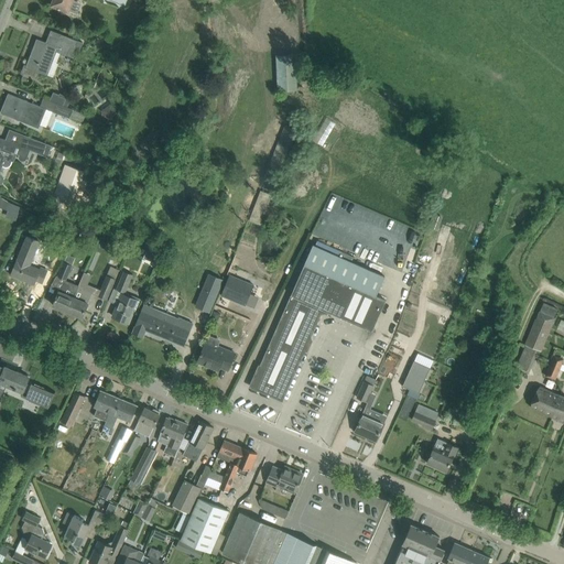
[(53,0),(52,6),(62,10),(68,12),(68,11),(76,13),(80,3),(73,0),(53,0)]
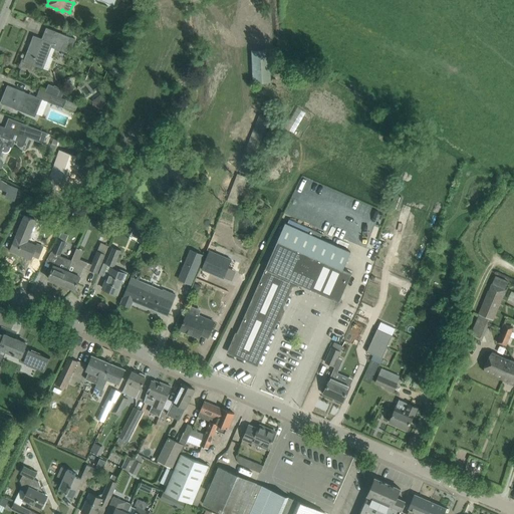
[(70,36),(55,31),(46,27),(42,39),(34,36),(33,36),(35,37),(31,49),(29,48),(24,60),(22,59),(20,65),(34,70),(36,65),(42,68),(50,47),(64,52),(70,36)]
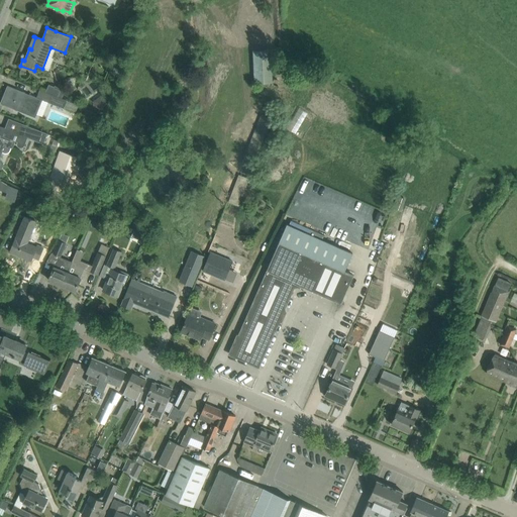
[(270,50),(253,50),(254,83),(271,83),(270,50)]
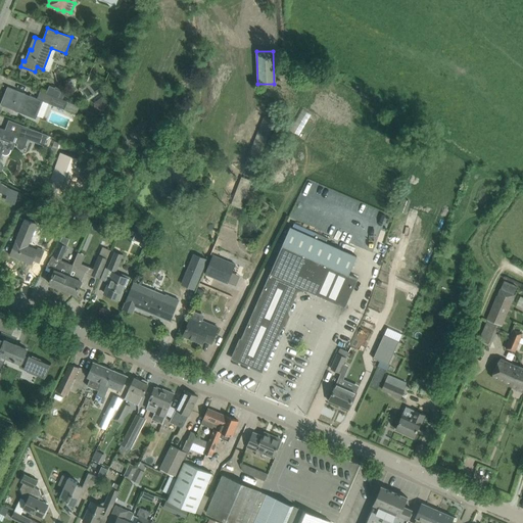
[(46,92),(46,93),(53,96),(62,100),(63,98),(66,91),(56,87),(55,88),(49,86),(46,92)]
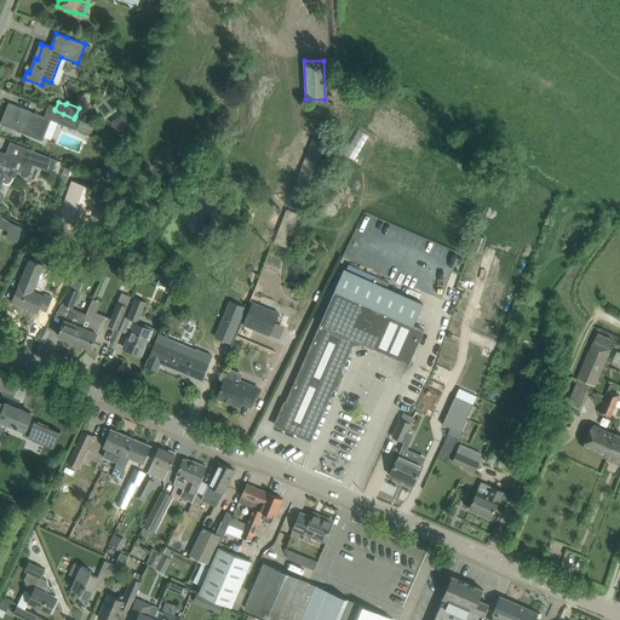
[(0,124),(42,142),(44,137),(51,120),(9,103),(9,104),(12,105),(4,125),(0,124)]
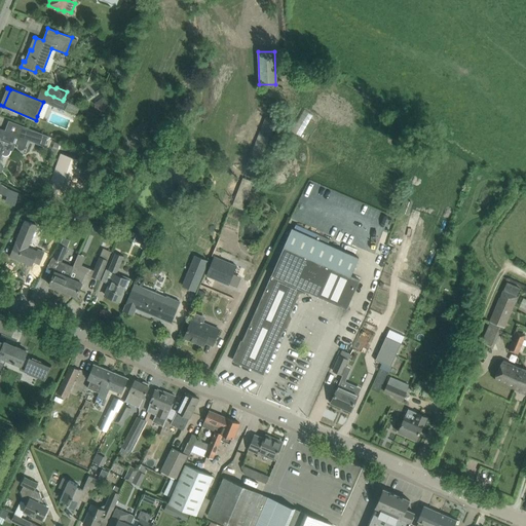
[(53,97),(50,105),(76,115),(79,107),(63,101),(53,97)]
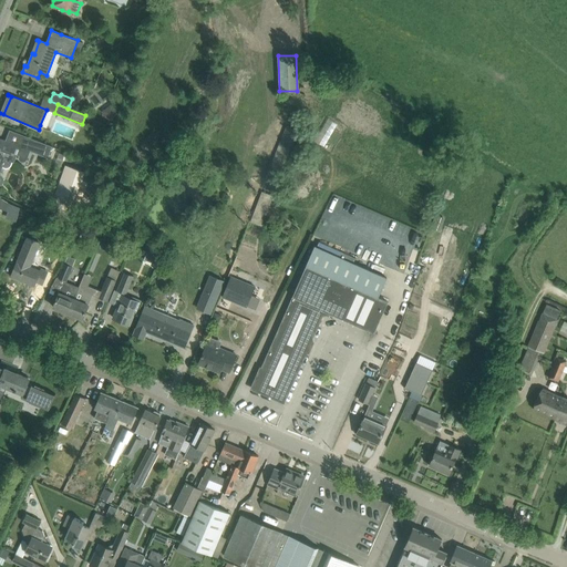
[(109,104),(103,113),(112,119),(117,111),(109,104)]
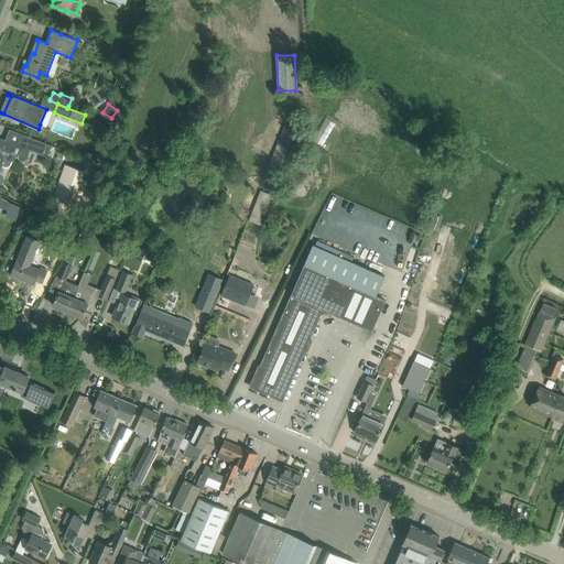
[(34,139),(30,150),(33,152),(47,156),(52,147),(34,139)]
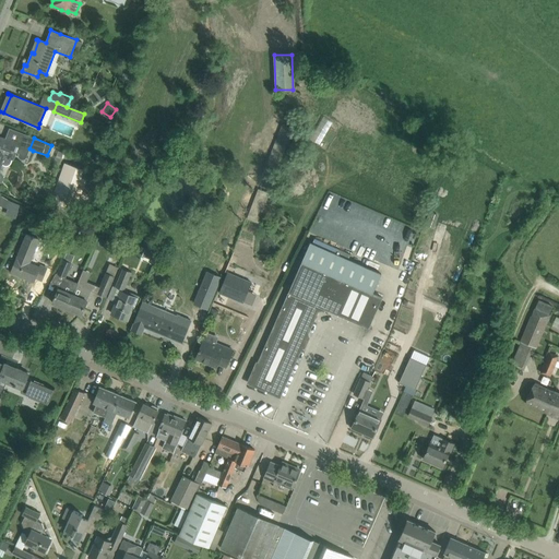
[(0,182),(1,182),(2,181),(2,180),(3,180),(3,179),(3,178),(3,177),(3,176),(2,175),(1,174),(1,173),(0,171),(2,165),(6,166),(7,166),(8,166),(9,166),(10,166),(11,165),(12,164),(16,153),(20,143),(10,140),(9,143),(0,140),(0,182)]
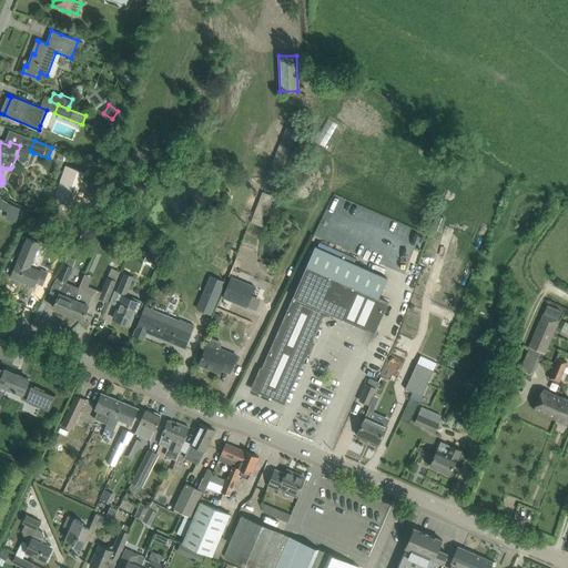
[(64,166),(54,196),(74,203),(84,173),(64,166)]
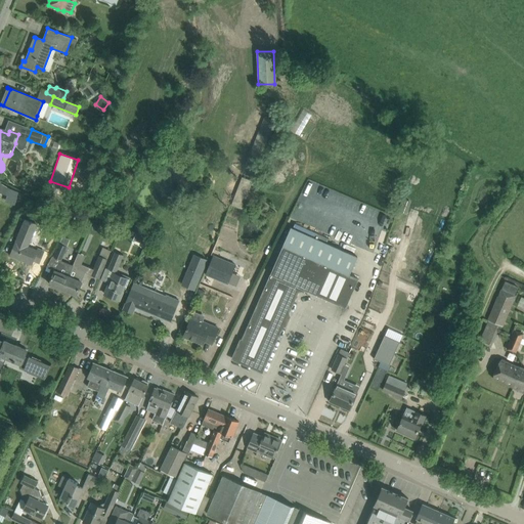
[(252,181),(242,177),(231,206),(242,210),(252,181)]
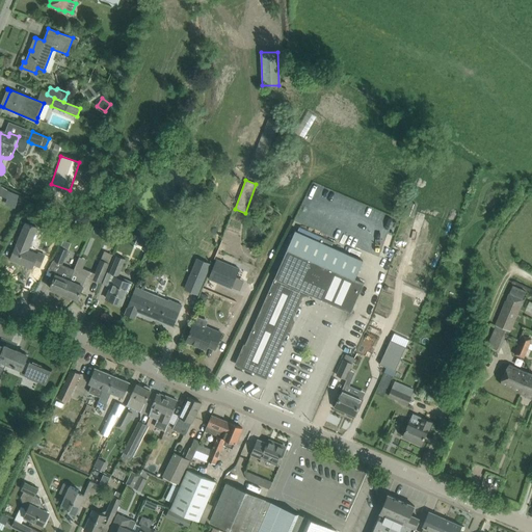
[(175,198),(168,201),(171,211),(178,208),(175,198)]
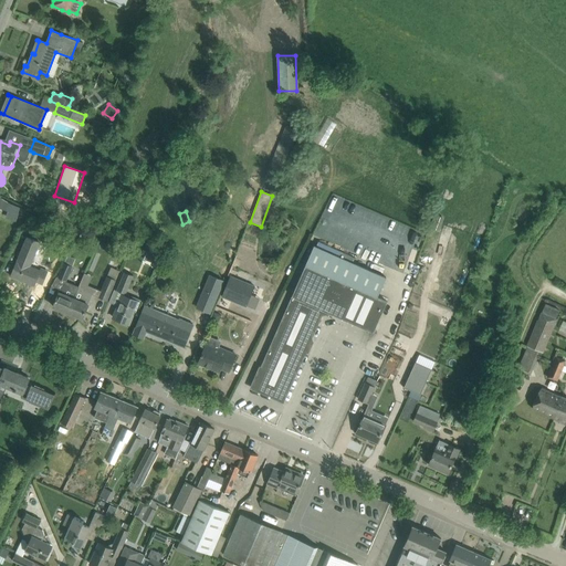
[(435,215),(430,228),(439,231),(444,218),(435,215)]
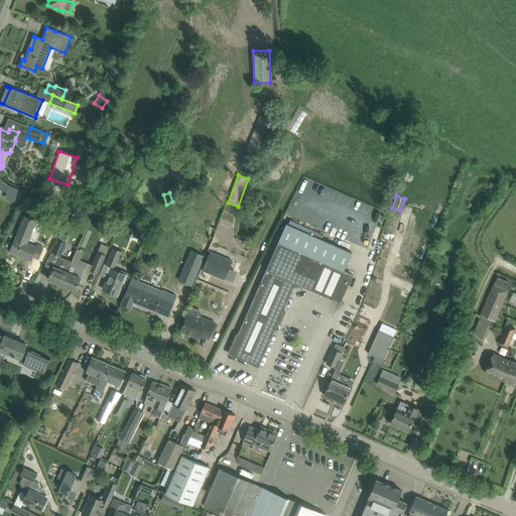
[(94,220),(100,224),(103,220),(97,216),(94,220)]
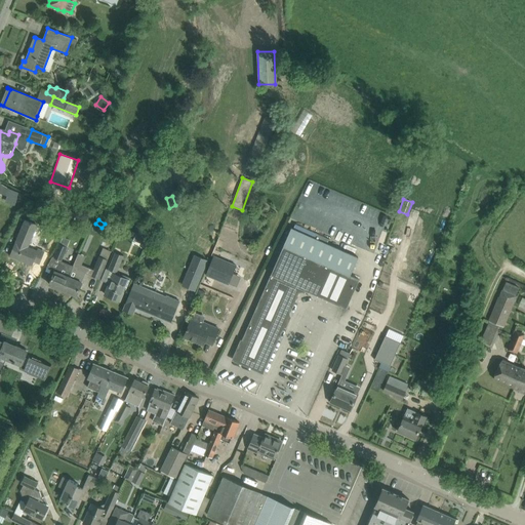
[(39,264),(43,254),(44,251),(38,249),(37,251),(28,247),(37,226),(26,220),(16,242),(10,255),(32,265),(33,261),(39,264)]
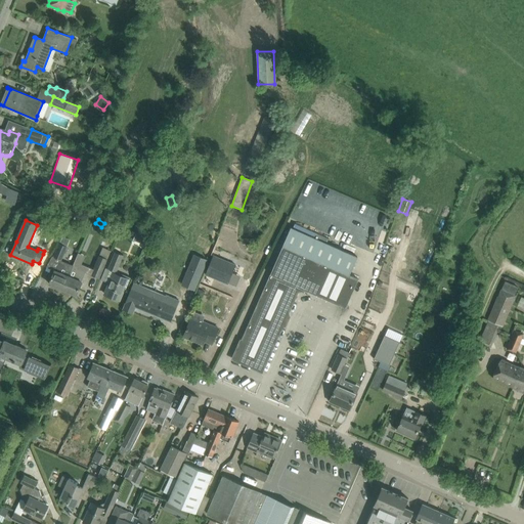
[(357,257),(291,228),(232,358),(262,372),(299,288),(346,308),(358,279),(349,275),(357,257)]
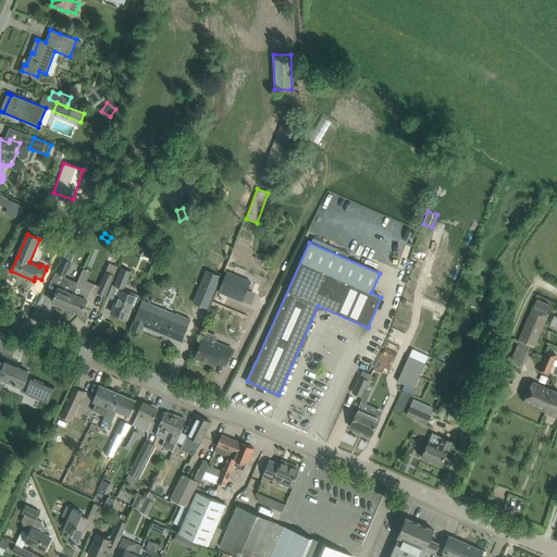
[(63,259),(57,273),(65,276),(72,262),(63,259)]
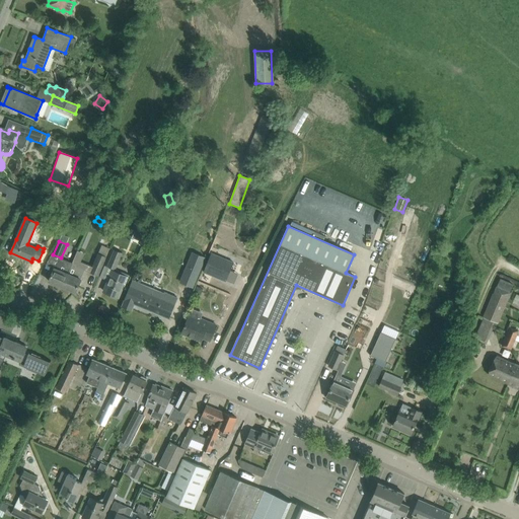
[(98,276),(106,256),(109,248),(101,245),(90,272),(98,276)]
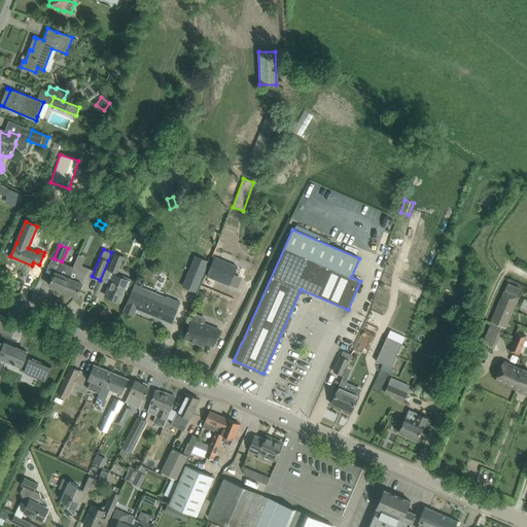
[(155,255),(145,250),(140,264),(150,269),(155,255)]
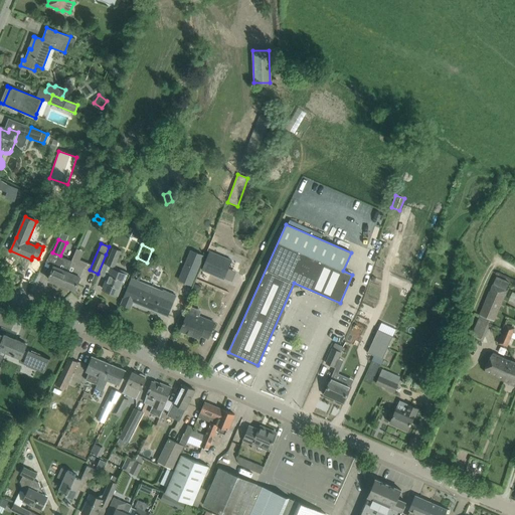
[(114,247),(107,265),(114,268),(121,250),(114,247)]
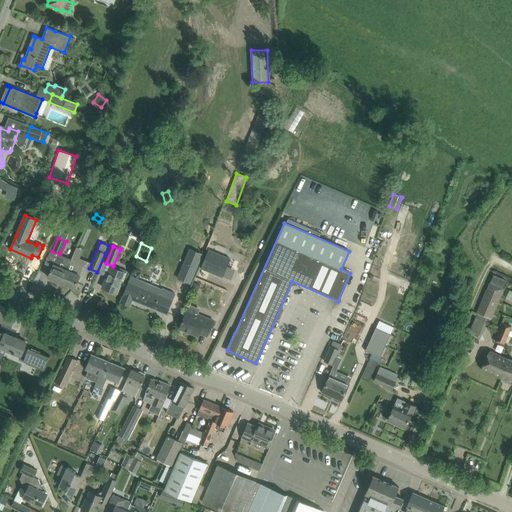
[(190,249),(178,279),(190,283),(202,254),(190,249)]
